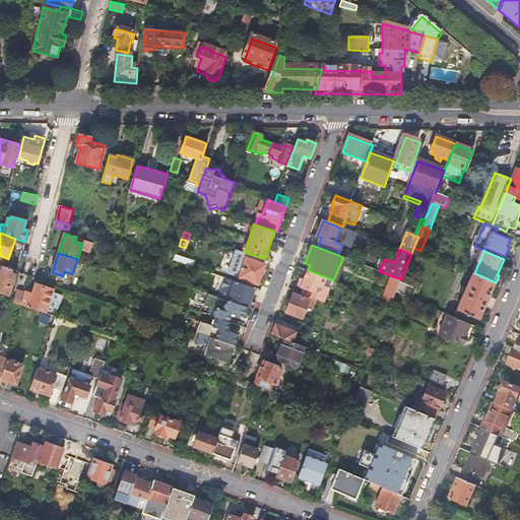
[(242,267),(261,274),(264,264),(246,257),(242,267)]
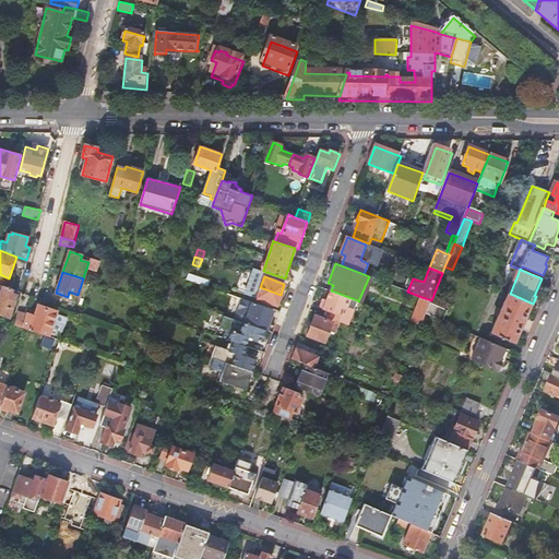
[(371,277),(369,276),(358,301),(361,302),(371,277)]
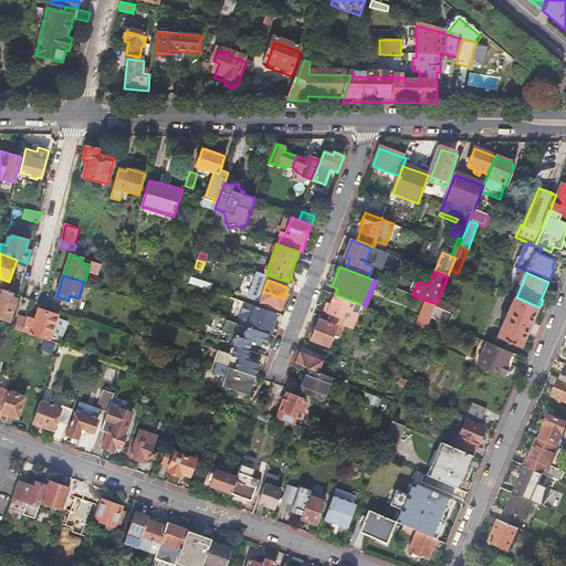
[(171,285),(167,299),(171,301),(176,287),(171,285)]
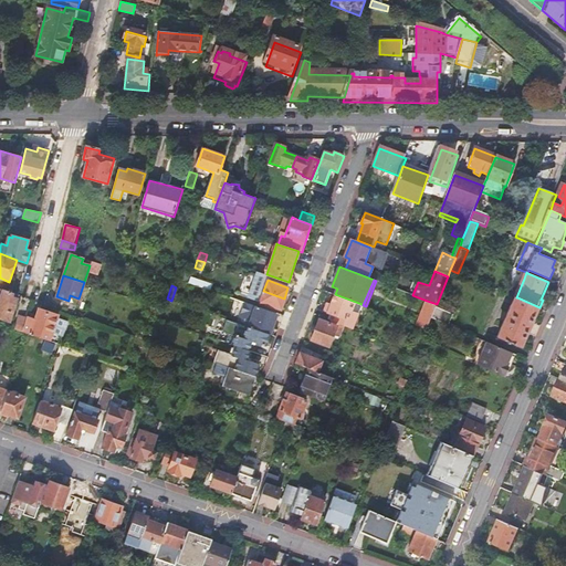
[(12,293),(0,289),(0,316),(10,320),(17,299),(11,296),(12,293)]
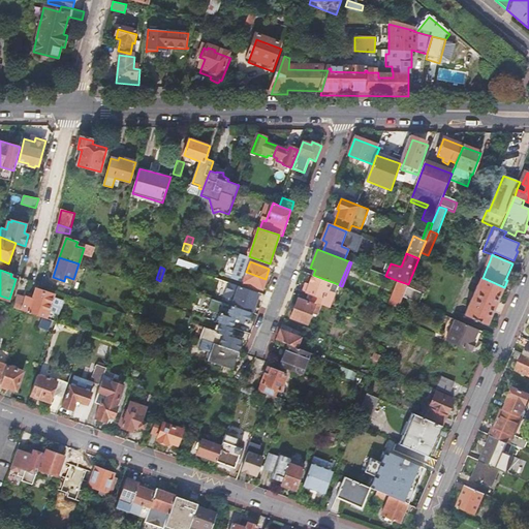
[(262,289),(266,279),(246,272),(243,282),(262,289)]
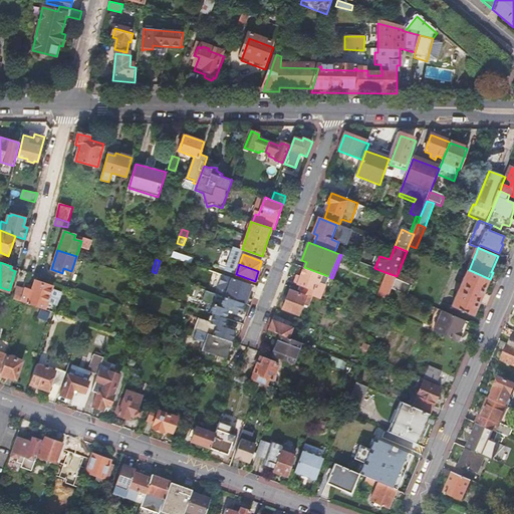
[(304,267),(303,267),(297,283),(302,285),(300,290),(301,291),(311,295),(320,298),(328,276),(304,267)]
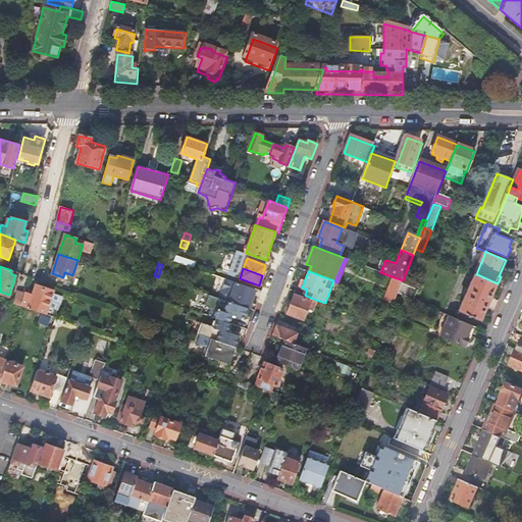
[(482,321),(498,283),(477,274),(461,312),(482,321)]
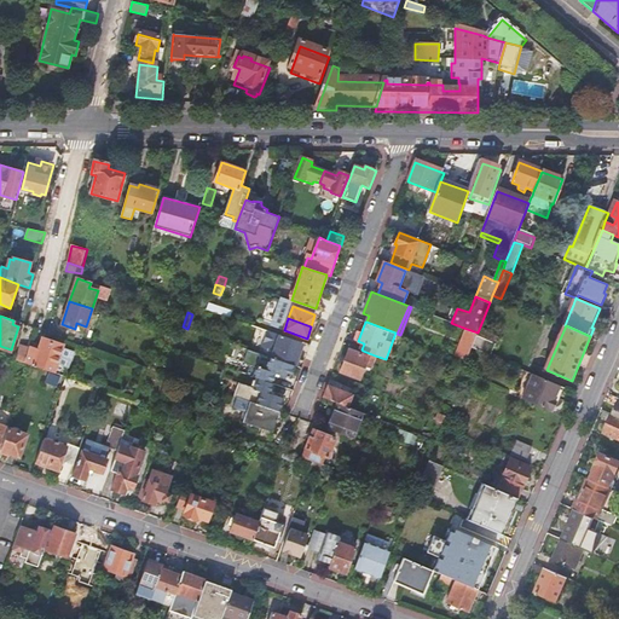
[(456,357),(467,362),(472,348),(476,336),(478,333),(467,329),(456,357)]
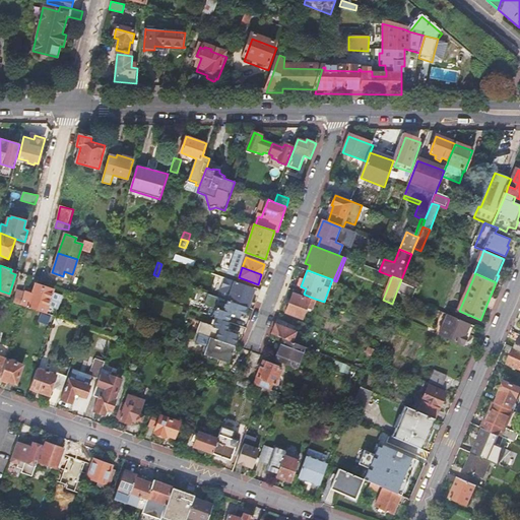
[(226,300),(248,307),(255,287),(235,281),(225,278),(218,297),(226,300)]
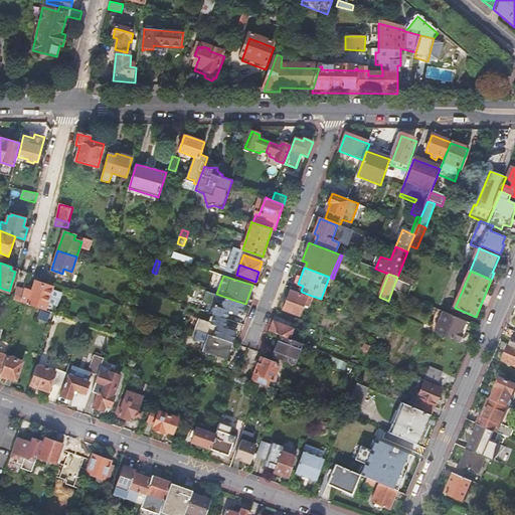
[(396,280),(392,290),(408,296),(412,286),(396,280)]
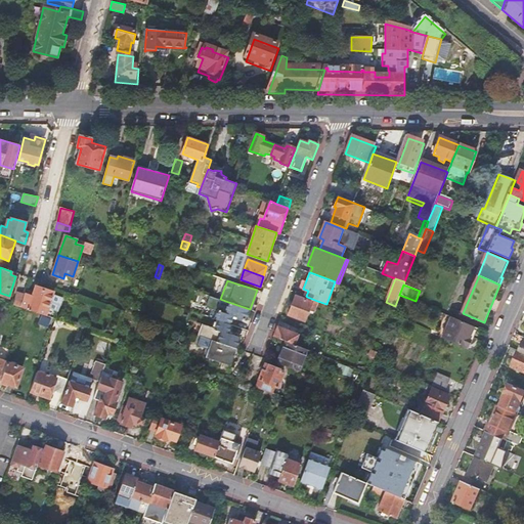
[(32,296),(25,294),(25,295),(22,307),(26,309),(36,312),(38,307),(46,310),(47,307),(57,311),(62,297),(52,293),(53,292),(35,286),(32,296)]
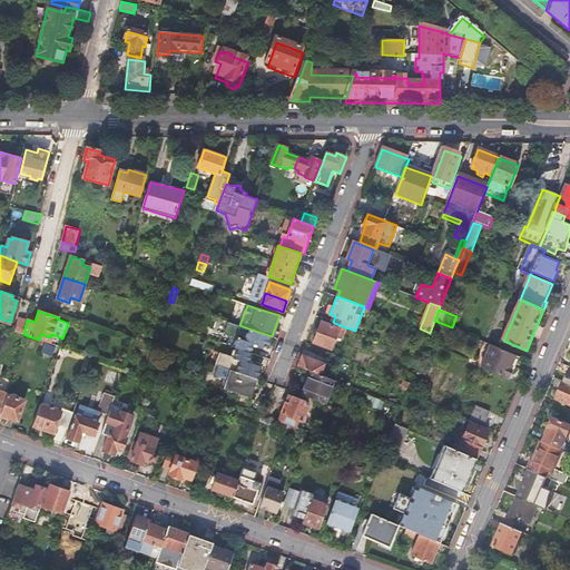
[(23,334),(27,321),(20,318),(17,332),(23,334)]
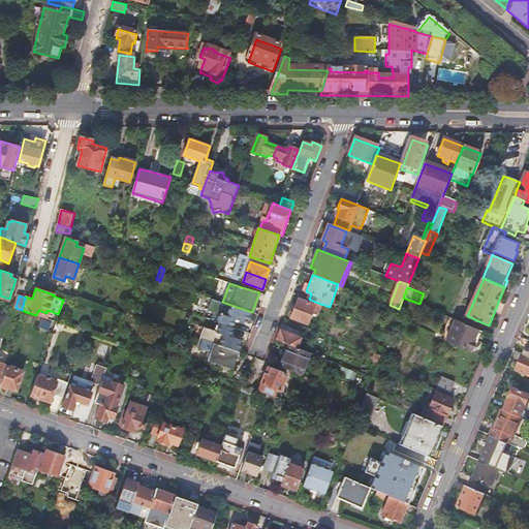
[(316,314),(320,304),(310,300),(309,302),(307,301),(307,303),(298,299),(291,317),(307,322),(311,312),(316,314)]
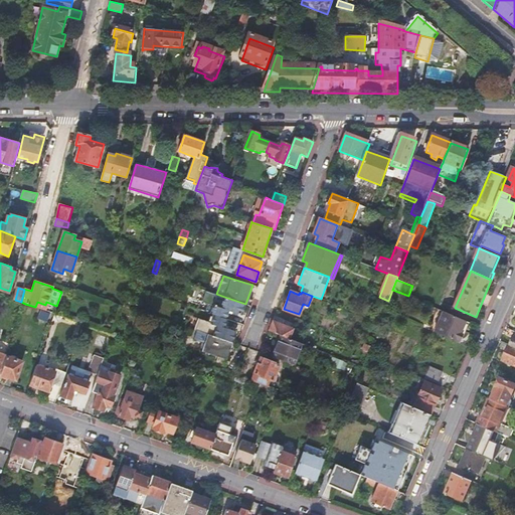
[(132,308),(139,310),(143,298),(136,296),(132,308)]
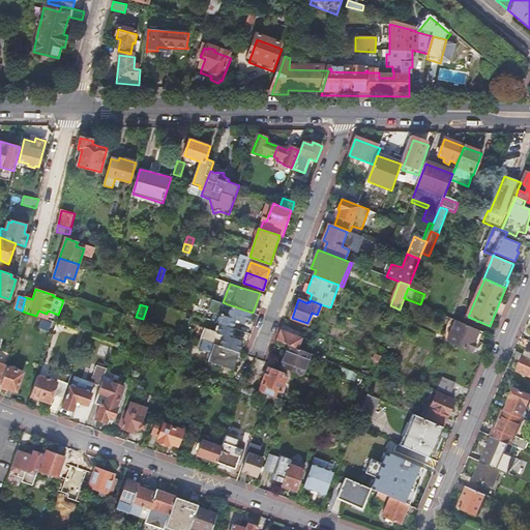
[(248,325),(253,313),(231,305),(227,318),(248,325)]
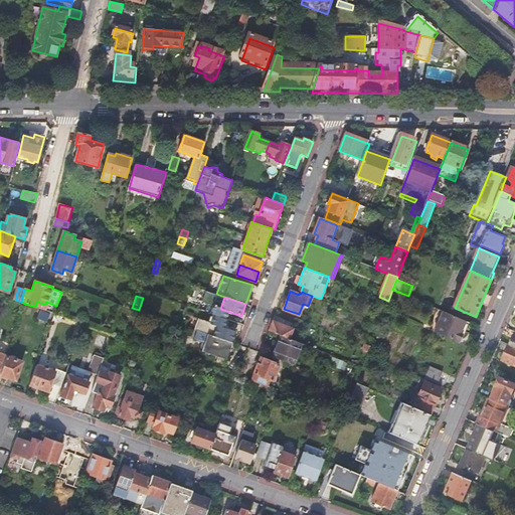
[(50,314),(40,311),(38,317),(48,321),(50,314)]
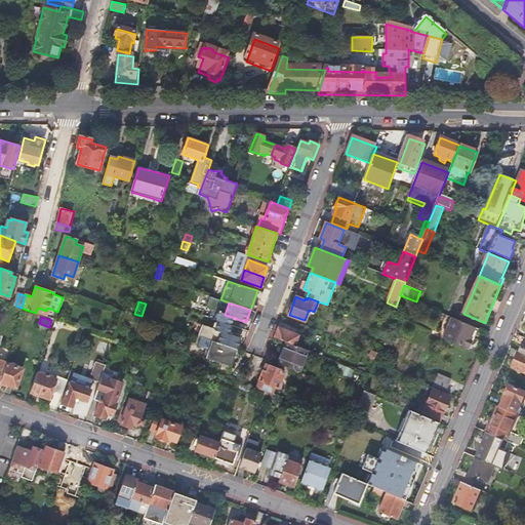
[(469,338),(474,327),(452,317),(443,337),(468,349),(472,339),(469,338)]
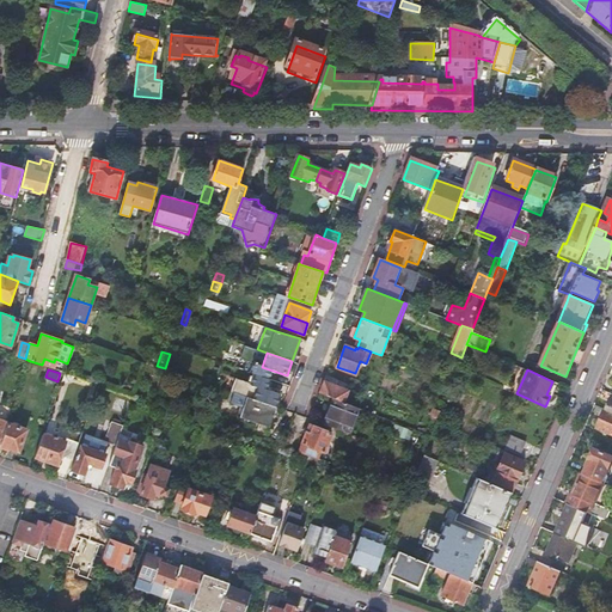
[(254,398),(276,407),(280,393),(267,389),(270,379),(254,373),(251,383),(258,385),(254,398)]
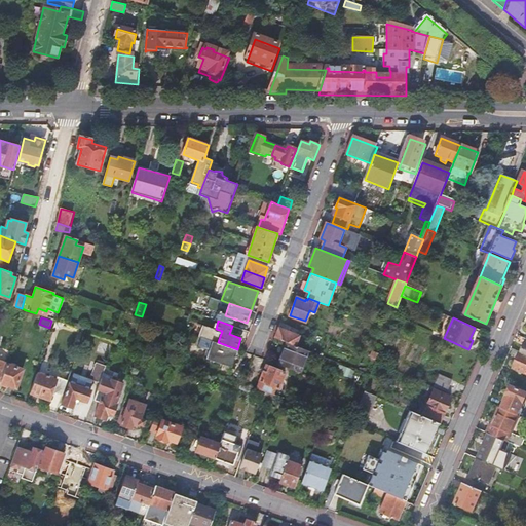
[(279,328),(275,338),(287,342),(295,345),(299,336),(279,328)]
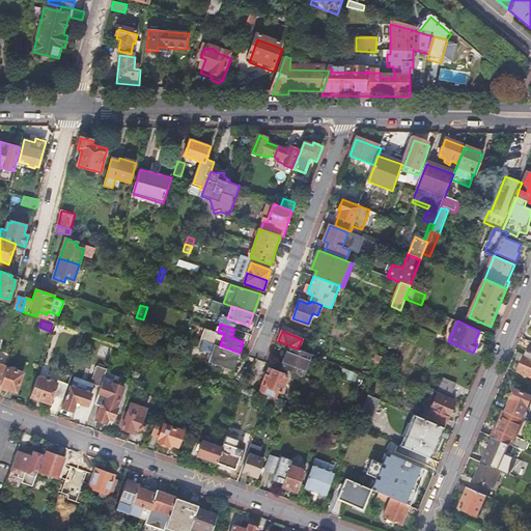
[(233,369),(240,353),(220,345),(214,344),(208,361),(233,369)]
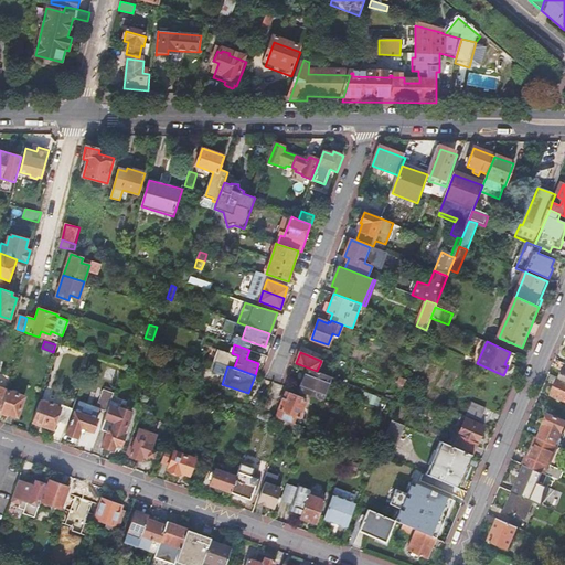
[(308,368),(299,391),(324,400),(329,388),(326,387),(330,376),(317,371),(308,368)]
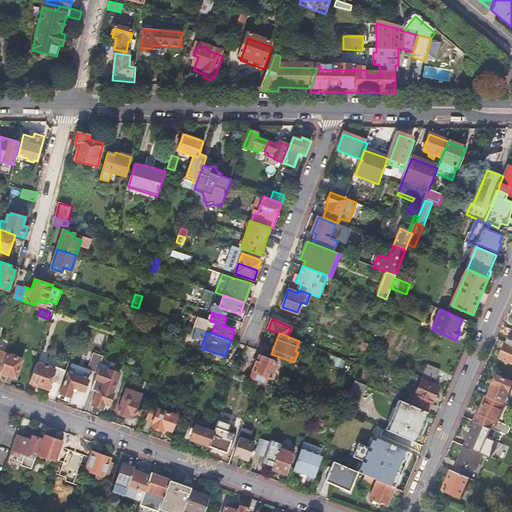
[(511,344),(508,343),(507,343),(500,359),(511,363),(511,344)]
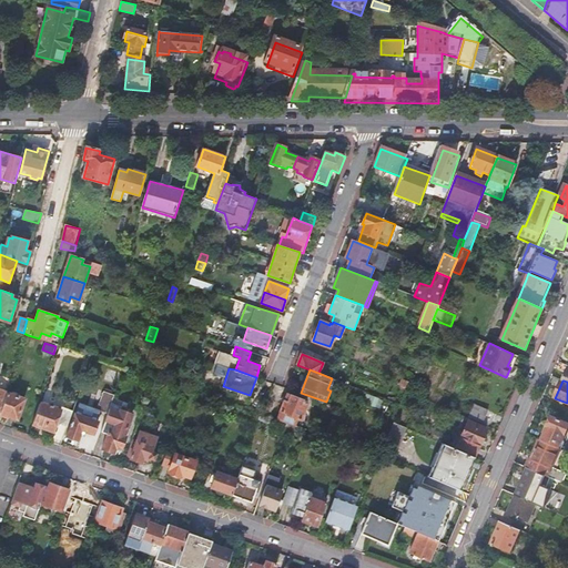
[(193,393),(194,391),(189,389),(186,396),(200,401),(201,396),(193,393)]
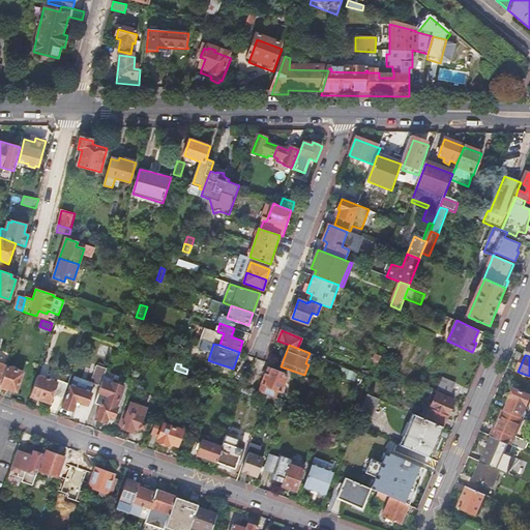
[(99,385),(106,369),(97,365),(91,382),(94,383),(99,385)]
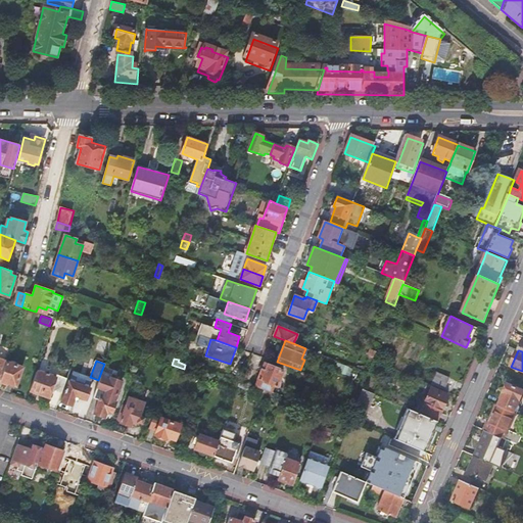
[(7,362),(1,380),(16,386),(22,367),(7,362)]
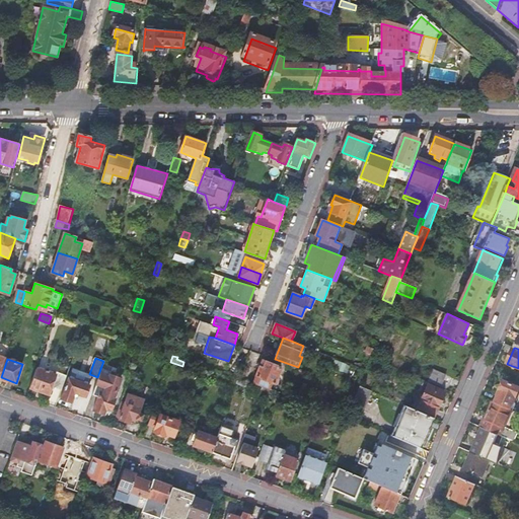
[(256,375),(253,383),(254,383),(263,386),(268,387),(270,388),(272,381),(275,382),(281,366),(262,359),(256,375)]
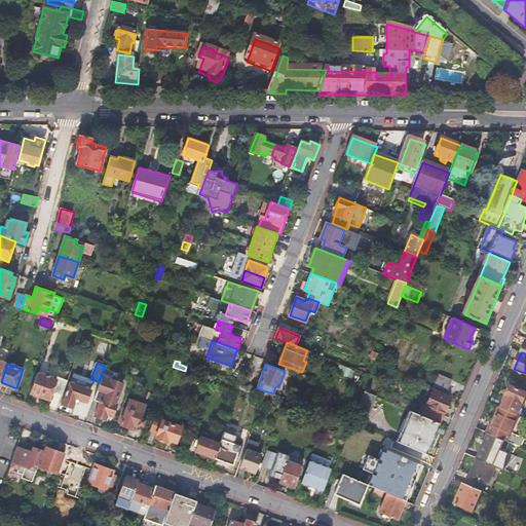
[(105,369),(94,401),(100,403),(95,416),(105,419),(107,416),(112,418),(117,405),(115,404),(117,398),(118,398),(123,383),(112,379),(114,372),(105,369)]
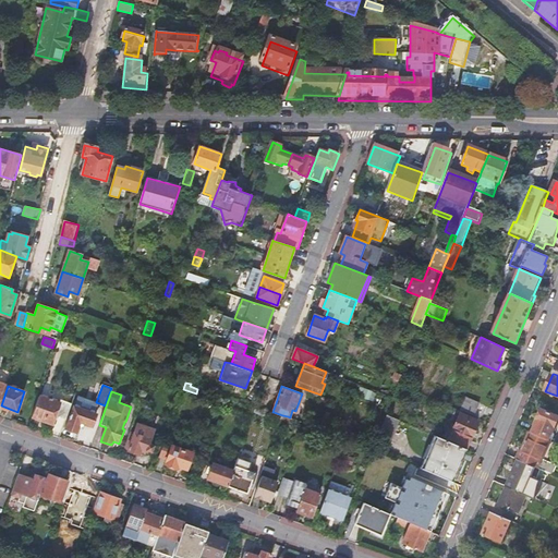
[(56,415),(67,419),(72,404),(60,400),(59,402),(39,396),(32,417),(52,424),(56,415)]
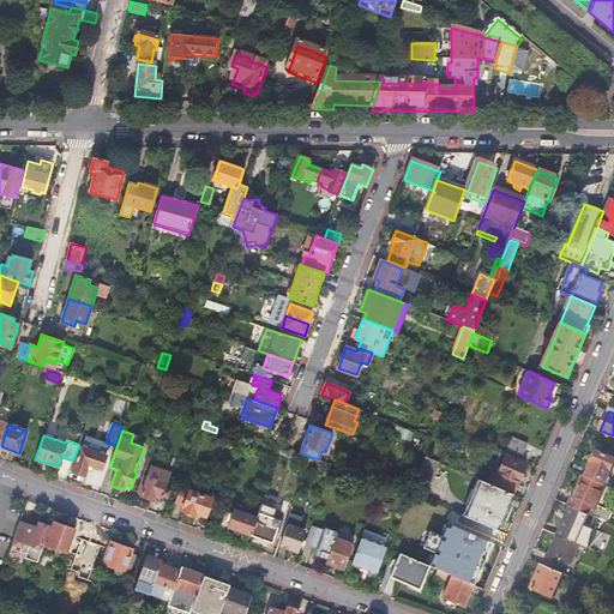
[(89,464),(102,469),(107,456),(104,456),(109,444),(106,443),(86,435),(83,447),(82,447),(72,471),(84,476),(89,464)]
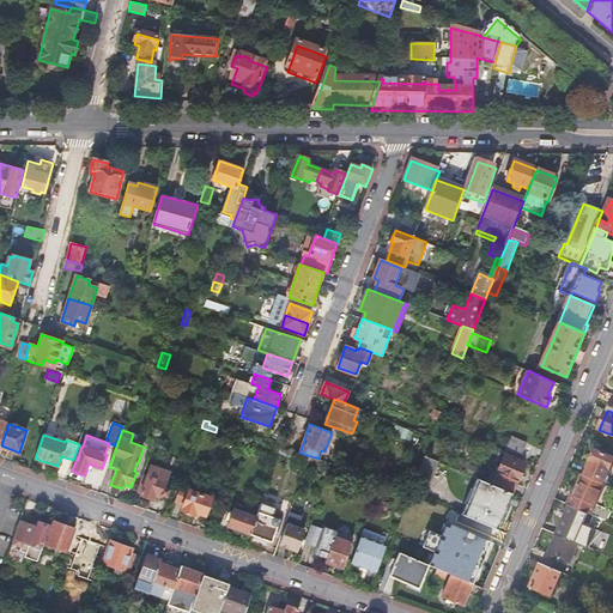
[(517,456),(532,462),(538,448),(523,441),(517,456)]
